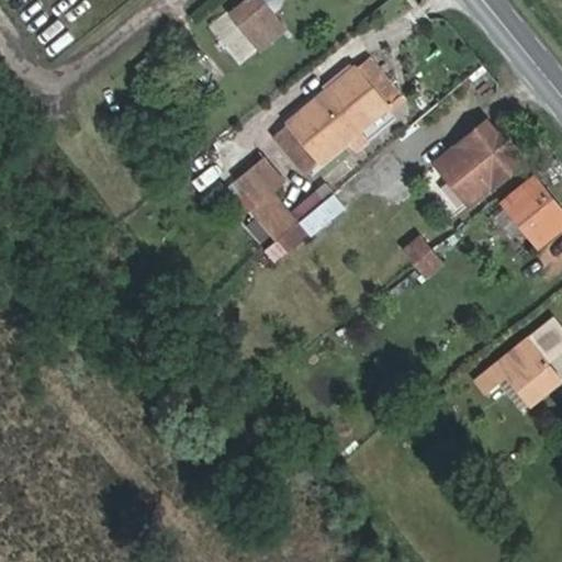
[(287,25),(274,12),(280,8),(281,6),(283,3),(283,0),(247,0),(233,12),(260,46),(287,25)]
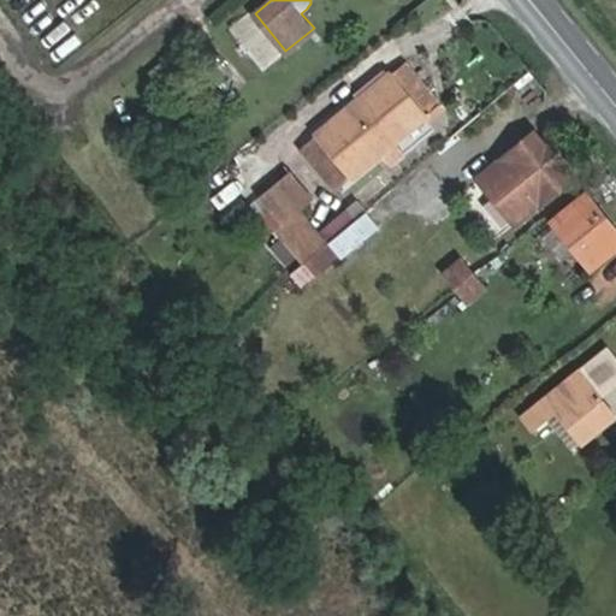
[(256,60),(276,43),(252,13),(231,29),(256,60)]
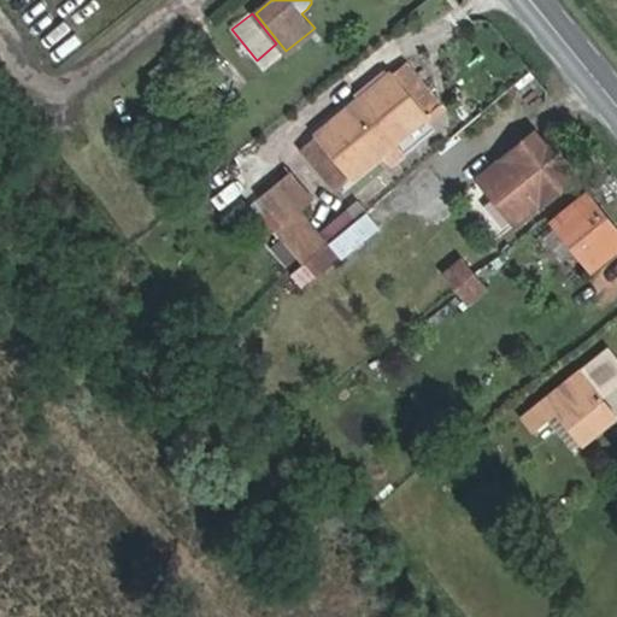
[(395,81),(412,66),(406,60),(389,74),(395,81)]
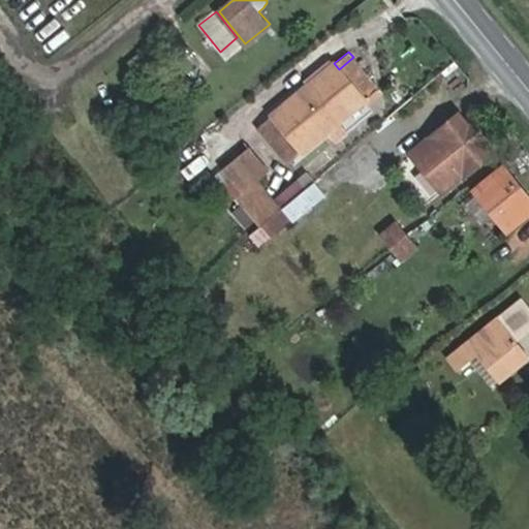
[(339,122),(379,89),(353,57),(339,69),(334,63),(331,59),(305,81),(308,84),(316,94),(310,99),(302,90),(260,124),(291,162),(328,132),(336,143),(348,132),(339,122)]
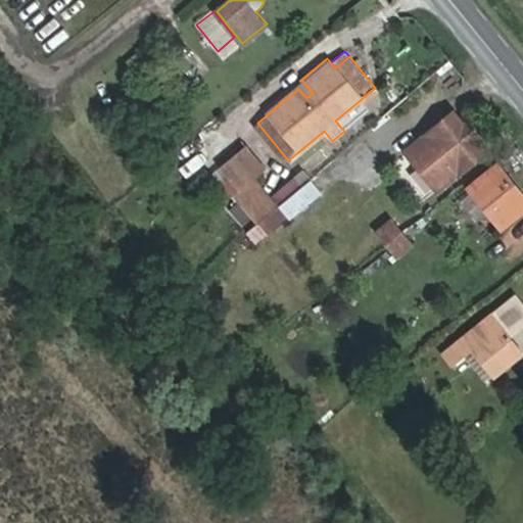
[(313,93),(304,83),(298,89),(306,98),(313,93)]
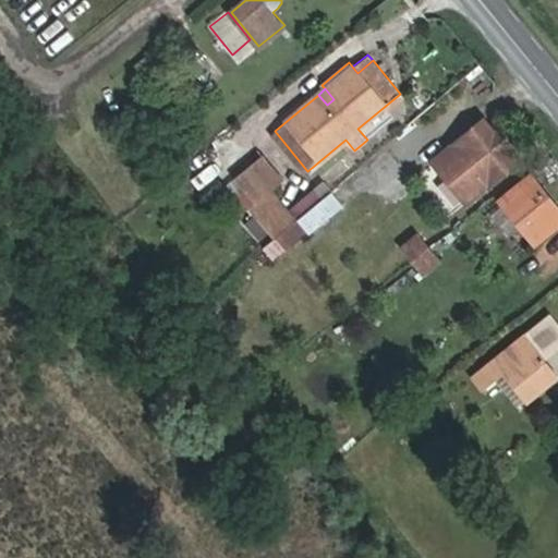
[(469,201),(519,161),(508,148),(510,146),(497,131),(495,133),(486,121),(457,144),(466,155),(445,172),(469,201)]
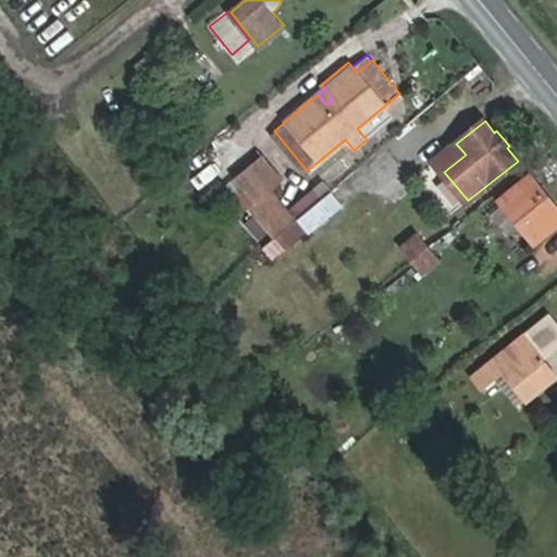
[(444,172),(466,155),(456,144),(435,160),(444,172)]
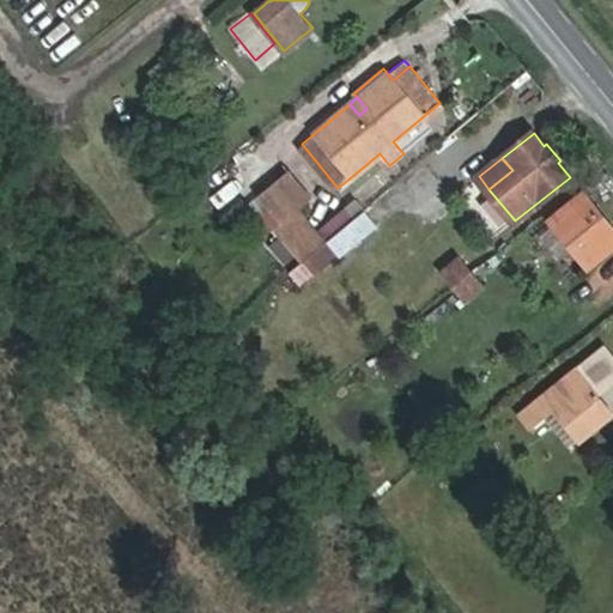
[(309,198),(287,171),(258,196),(279,222),(298,206),(309,198)]
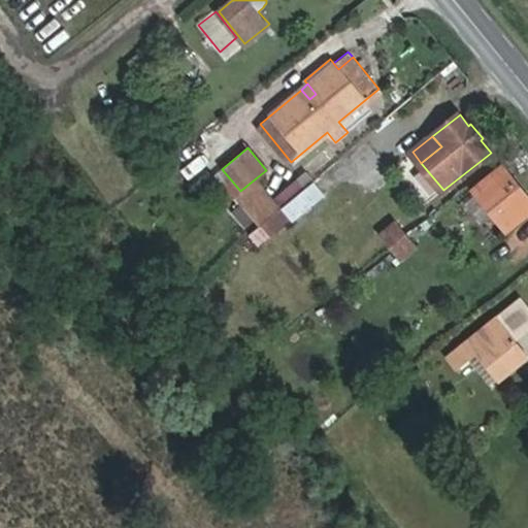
[(508,228),(527,211),(527,198),(503,168),(476,190),(508,228)]
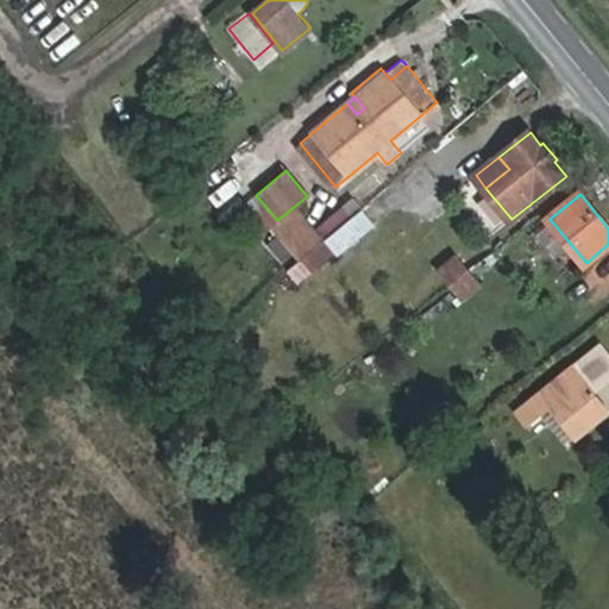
[(325,239),(296,205),(277,220),(269,227),(299,262),(325,239)]
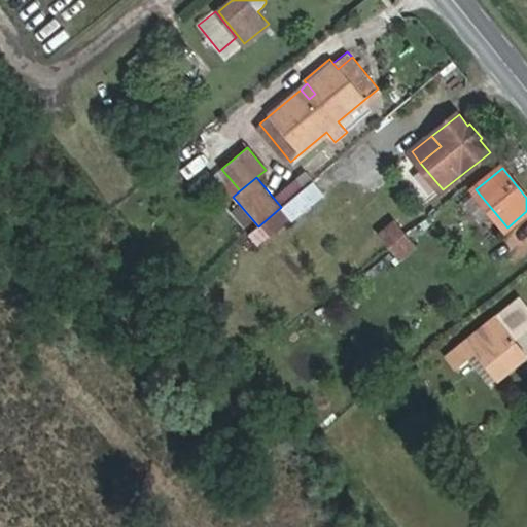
[(292,221),(325,195),(314,180),(281,207),(292,220),(292,221)]
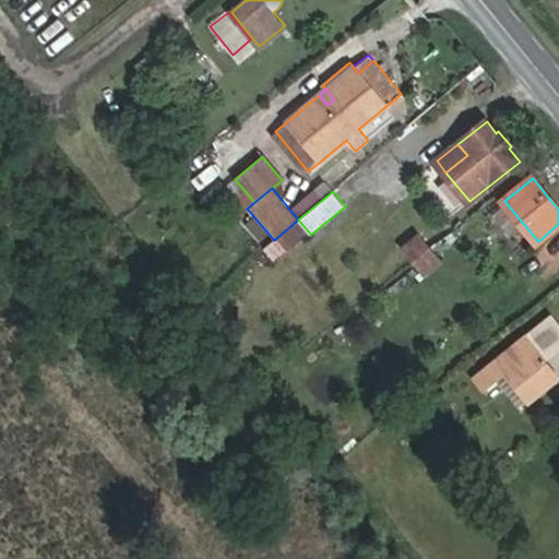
[(287,253),(310,234),(298,219),(274,240),(287,253)]
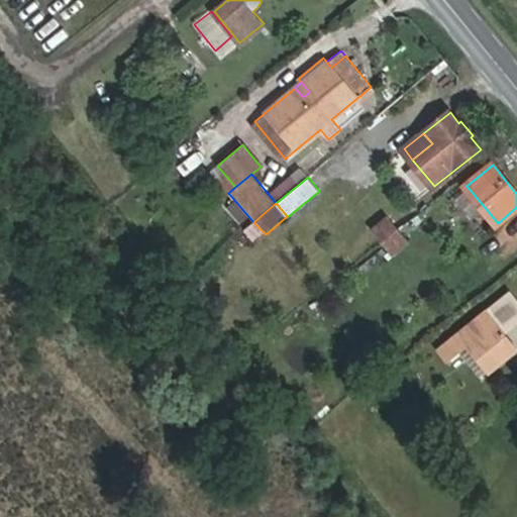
[(381,241),(399,228),(388,215),(371,229),(381,241)]
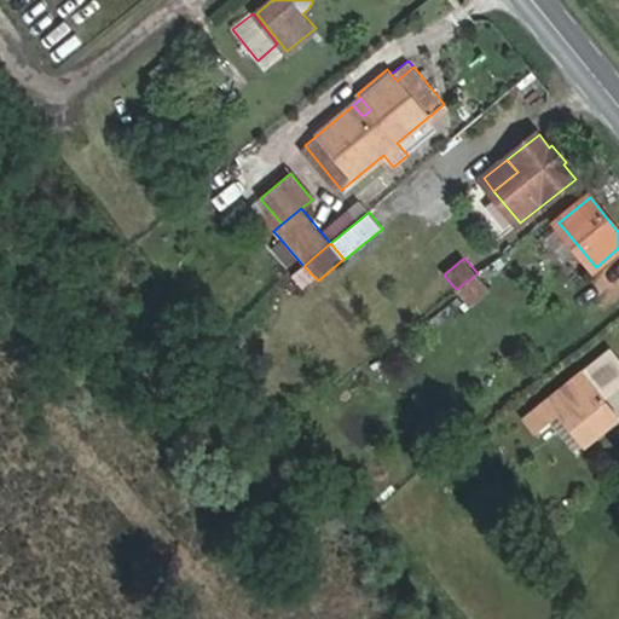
[(469,305),(490,288),(478,273),(456,289),(469,305)]
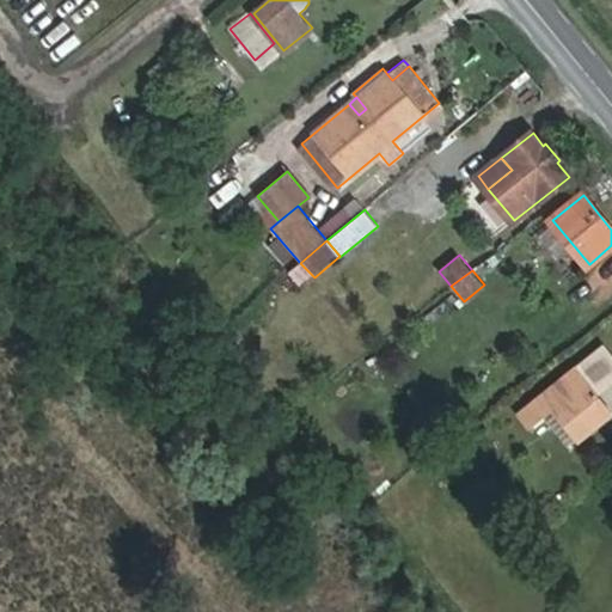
[(611,411),(576,368),(520,414),(530,426),(554,408),(579,439),(611,411)]
